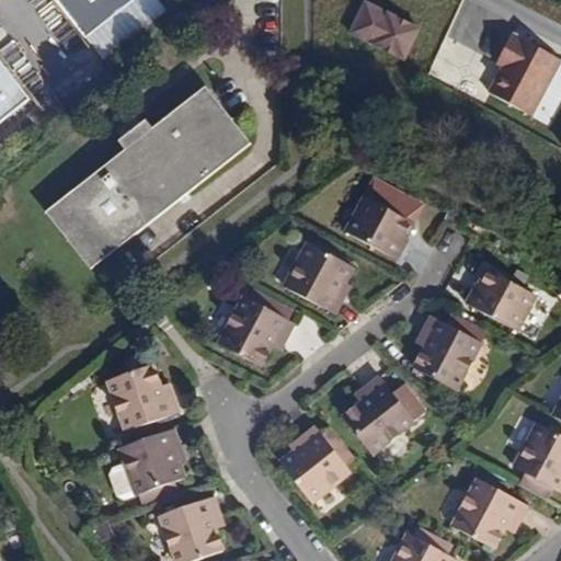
[(56,0),(83,36),(128,0),(56,0)]
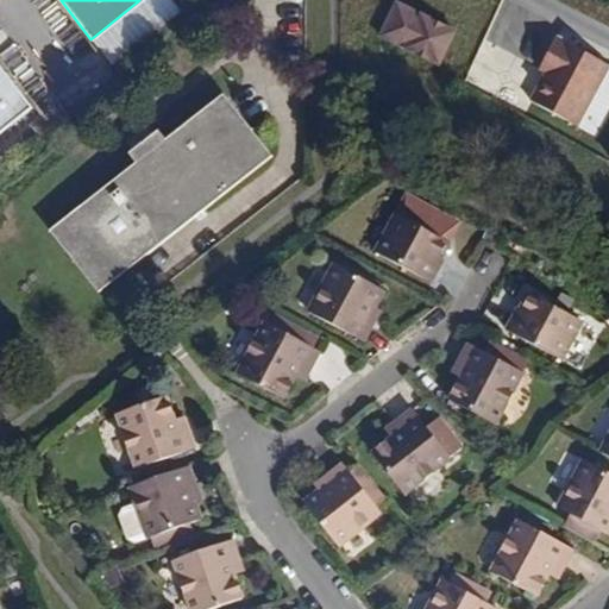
[(458,31),(399,2),(383,36),(441,64),(458,31)]
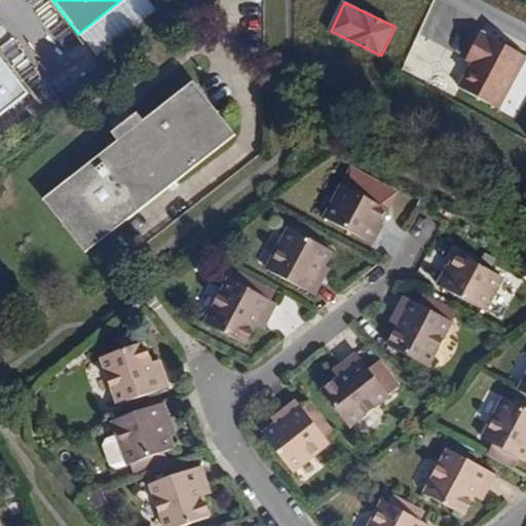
[(525,65),(525,58),(485,34),(470,61),(475,64),(461,88),(500,111),(525,65)]
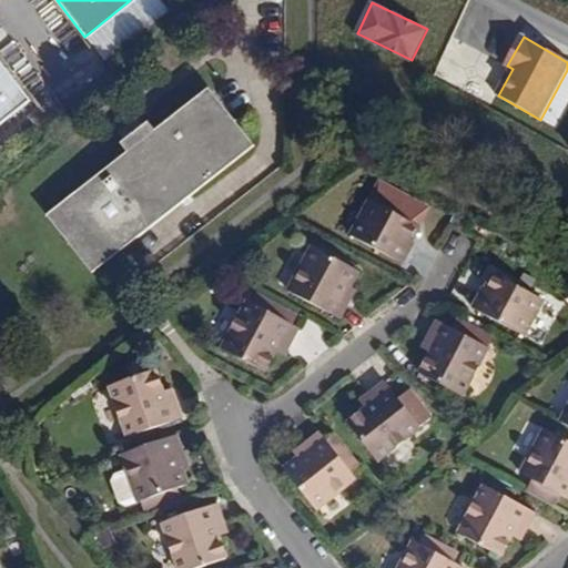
[(0,62),(0,120),(28,99),(0,62)]
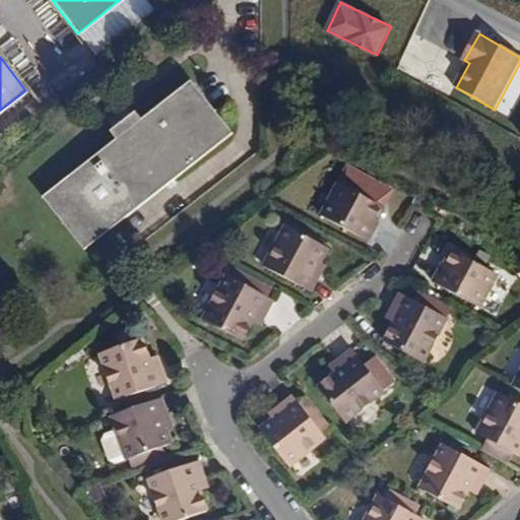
[(114,136),(41,194),(83,248),(232,130),(188,78),(138,116),(132,110),(109,129),(114,136)]
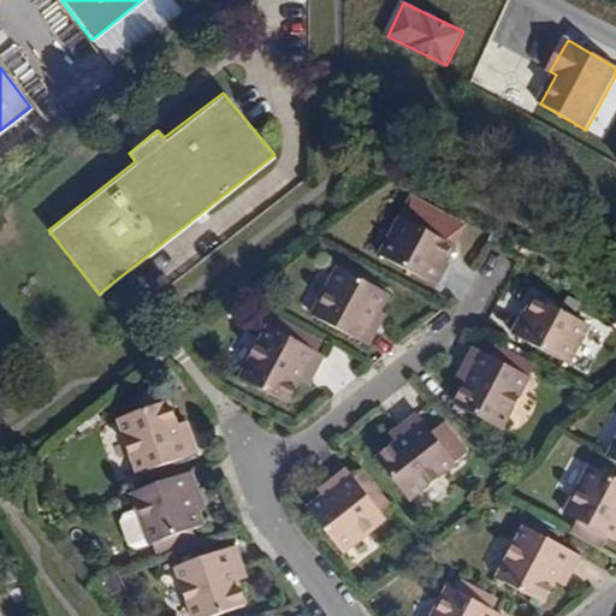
[(455,247),(403,217),(380,254),(436,285),(445,268),(443,267),(455,247)]
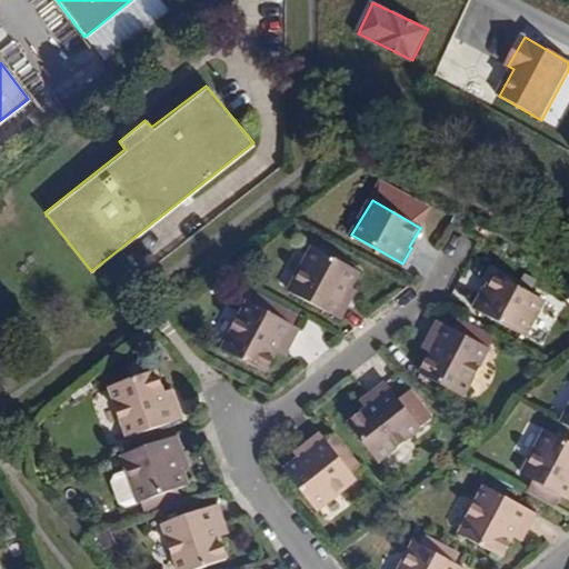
[(360,271),(316,246),(289,290),(341,319),(352,301),(346,297),(351,287),(360,271)]
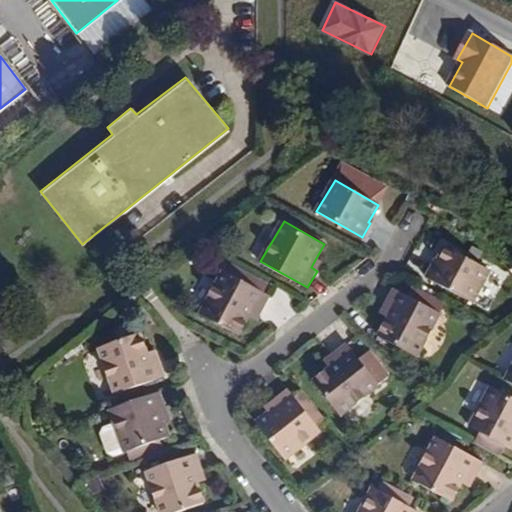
[(492,271),(448,246),(438,263),(436,262),(428,276),(475,302),(492,271)]
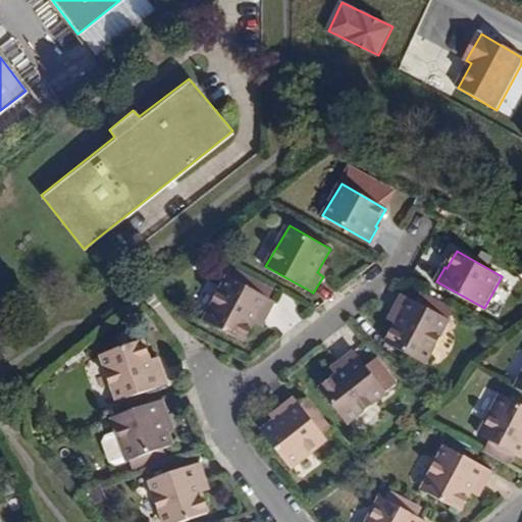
[(328,267),(322,263),(317,272),(323,276),(328,267)]
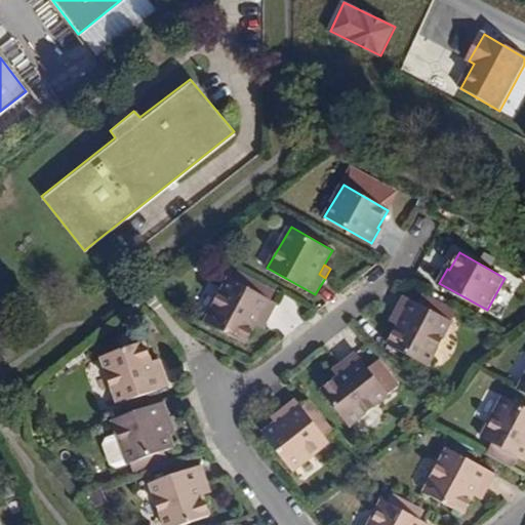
[(235,279),(232,278),(206,321),(245,344),(255,325),(260,317),(269,320),(279,305),(273,301),(255,291),(260,284),(239,272),(235,279)]
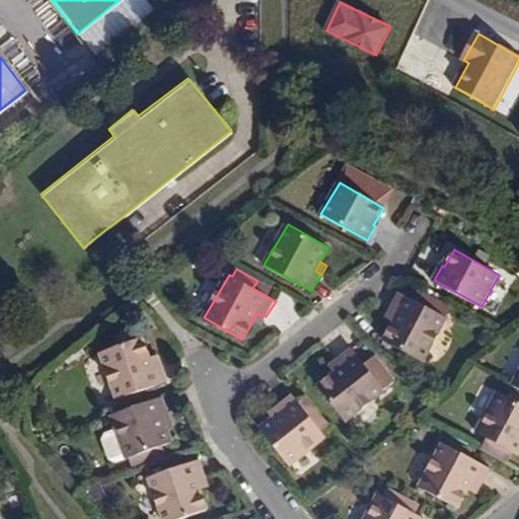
[(275,291),(257,281),(252,288),(270,298),(275,291)]
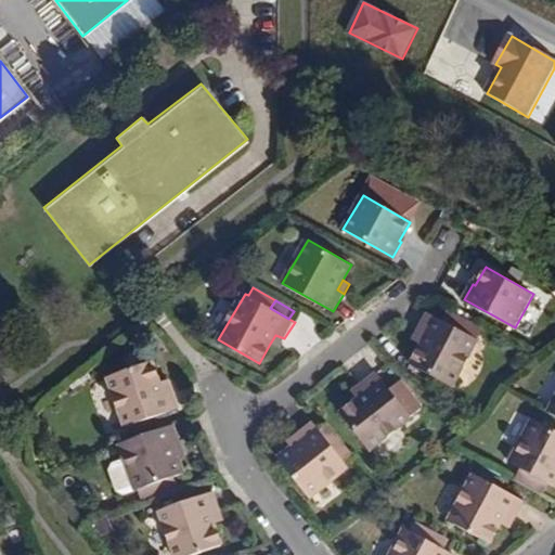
[(434,312),(424,331),(433,336),(428,345),(416,364),(457,387),(482,340),(434,312)]
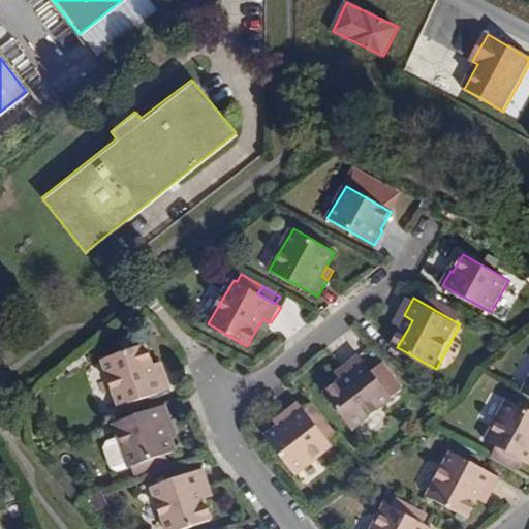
[(412,320),(404,315),(399,323),(408,329),(412,320)]
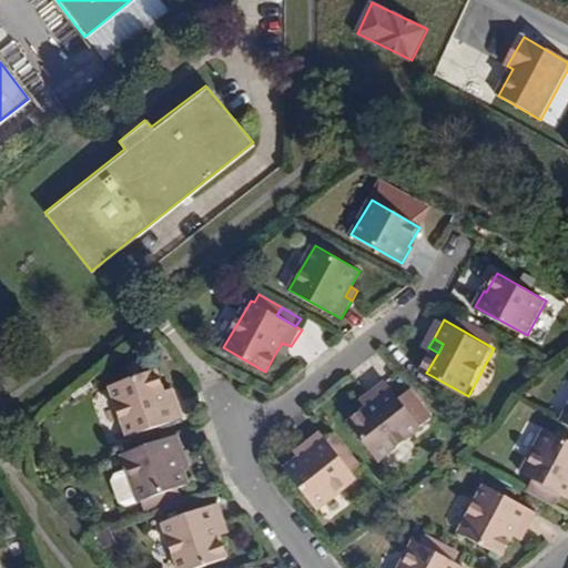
[(285,356),(291,346),(282,343),(276,352),(285,356)]
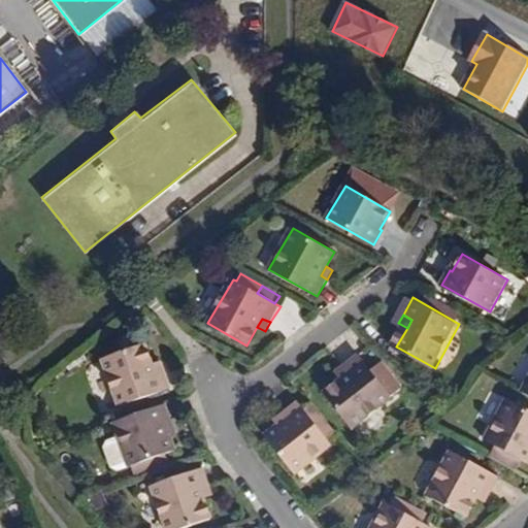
[(155,372),(152,363),(144,342),(140,332),(122,338),(125,349),(102,357),(120,405),(170,388),(164,369),(155,372)]
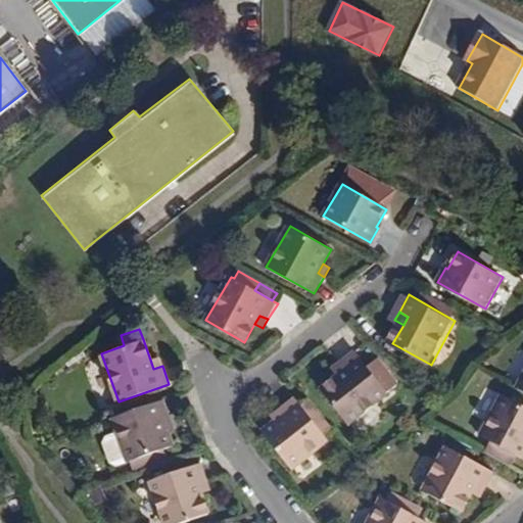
[(325,389),(351,423),(390,393),(400,385),(385,366),(375,374),(358,351),(342,363),(347,372),(341,377),(325,389)]
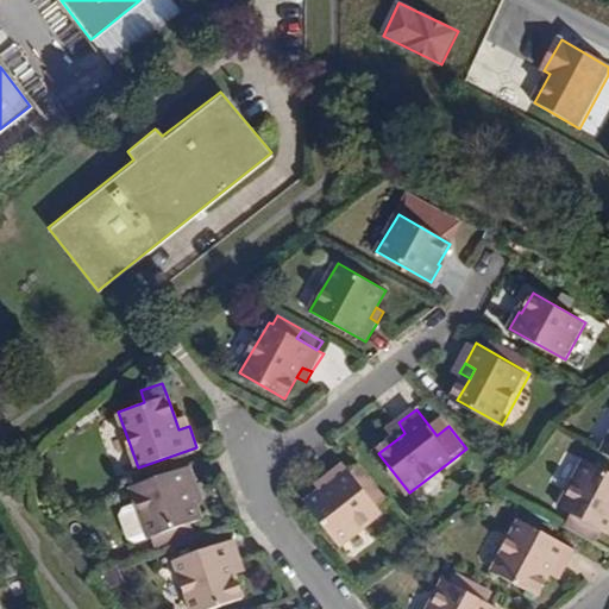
[(179,429),(189,426),(186,415),(175,419),(179,429)]
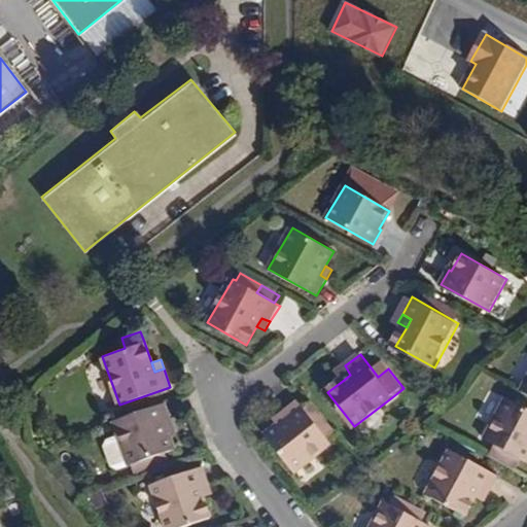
[(338,372),(344,380),(350,375),(345,365),(338,372)]
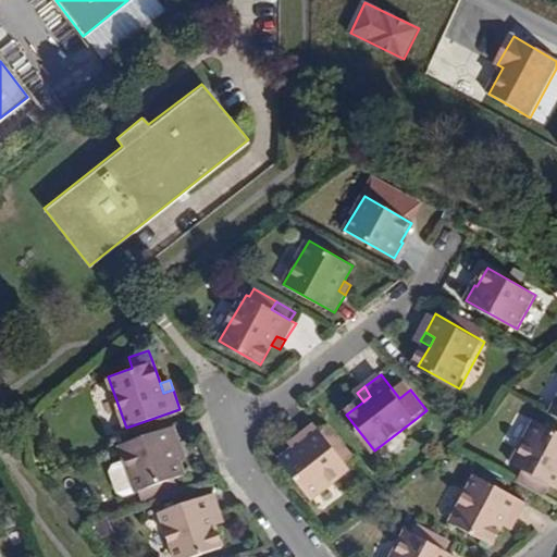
[(556,430),(535,419),(512,465),(556,486),(556,430)]
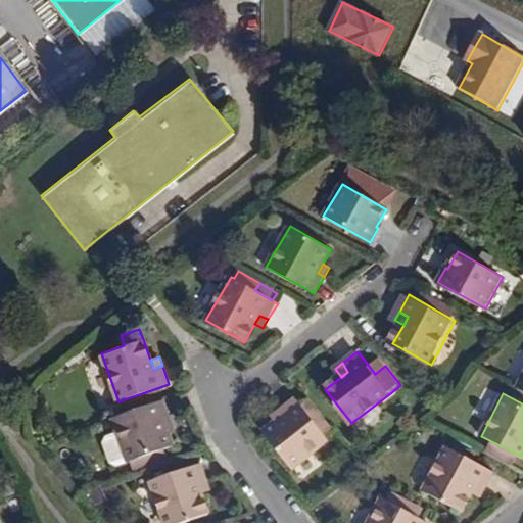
[(303,406),(297,397),(282,410),(285,415),(278,421),(266,430),(294,468),(330,440),(326,434),(332,428),(317,409),(310,414),(303,406)]
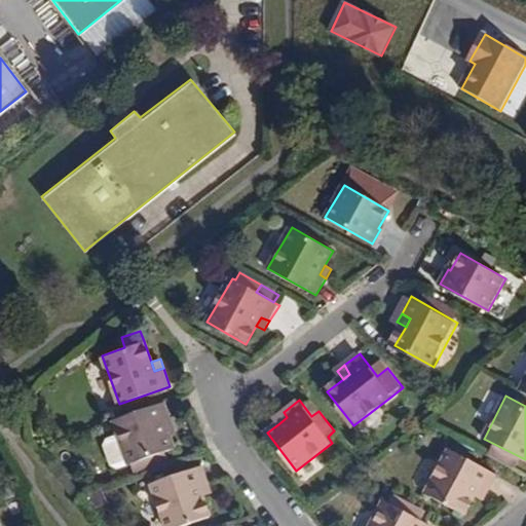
[(165,402),(113,420),(118,434),(106,439),(104,445),(111,463),(117,467),(130,462),(134,471),(167,459),(164,451),(174,448),(168,434),(165,422),(172,420),(165,402)]
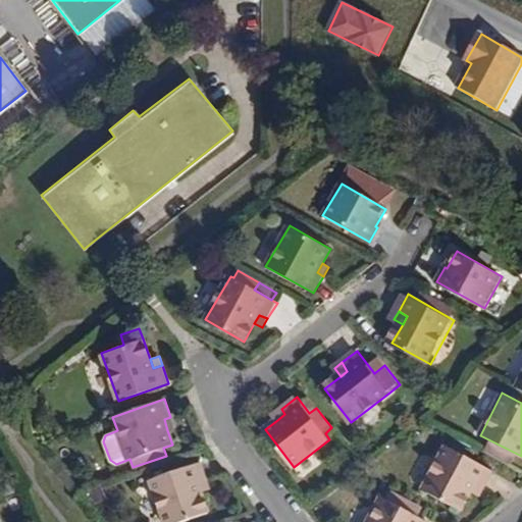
[(303,405),(309,413),(316,408),(310,400),(303,405)]
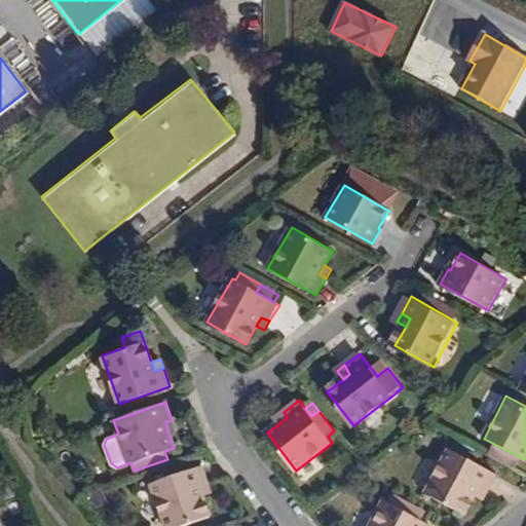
[(274,418),(279,423),(287,417),(284,412),(274,418)]
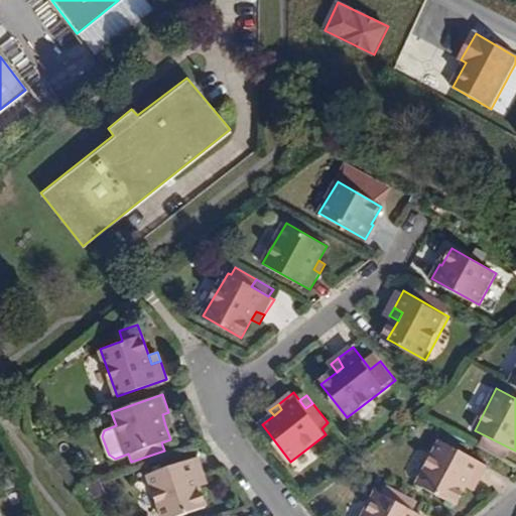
[(162,414),(165,425),(172,423),(168,412),(162,414)]
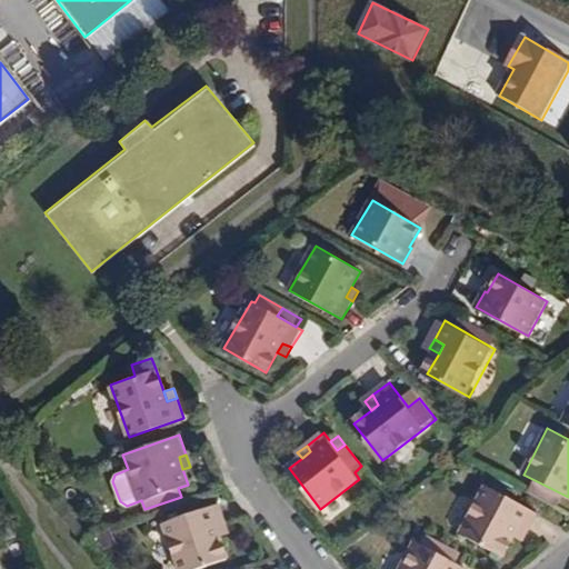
[(502,553),(512,535),(518,525),(528,530),(537,511),(485,485),(460,532),(502,553)]
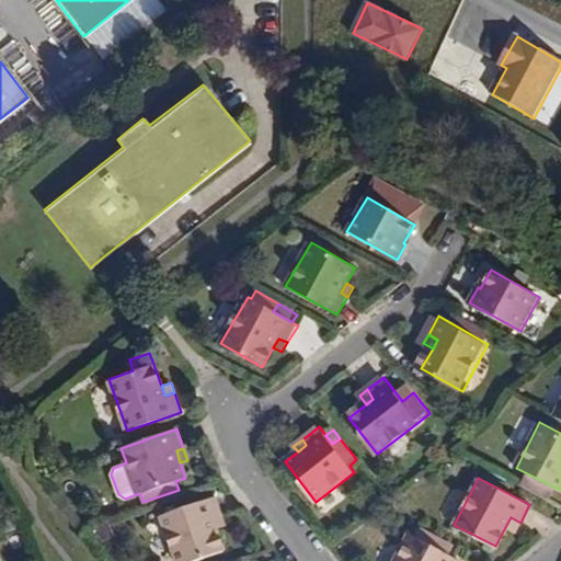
[(217,495),(162,514),(179,560),(193,560),(225,550),(217,529),(214,519),(224,516),(217,495)]
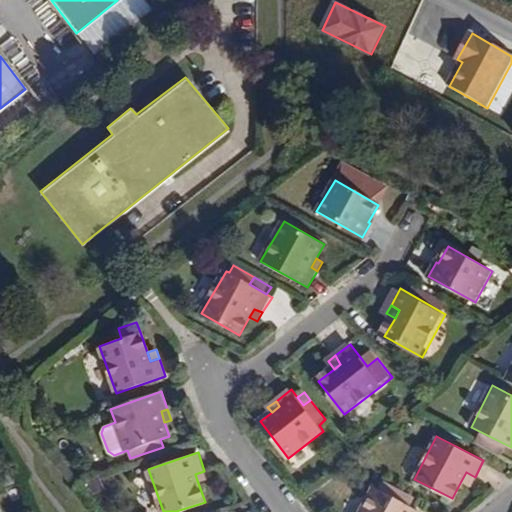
[(198,483),(207,480),(204,471),(195,474),(198,483)]
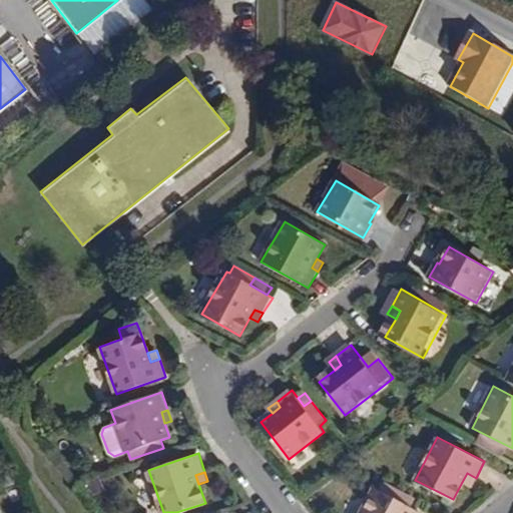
[(472,487),(476,478),(467,473),(462,482),(472,487)]
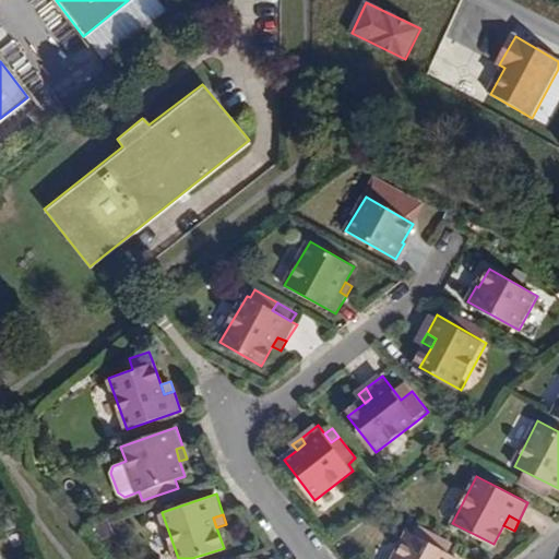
[(456,558),(459,556),(448,550),(452,543),(418,525),(414,534),(407,531),(392,558),(456,558)]
